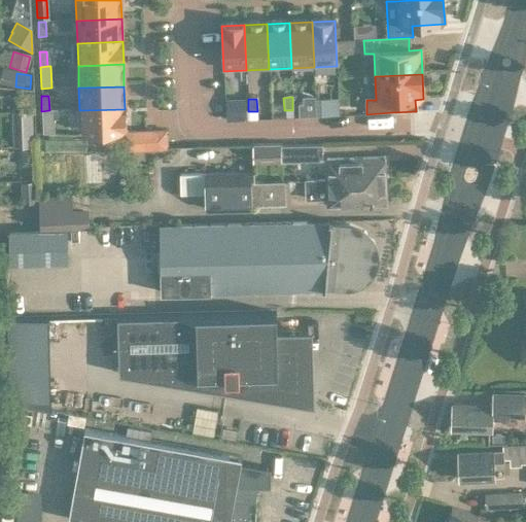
[(314,99),(303,100),(303,106),(297,106),(299,119),(315,118),(314,99)]
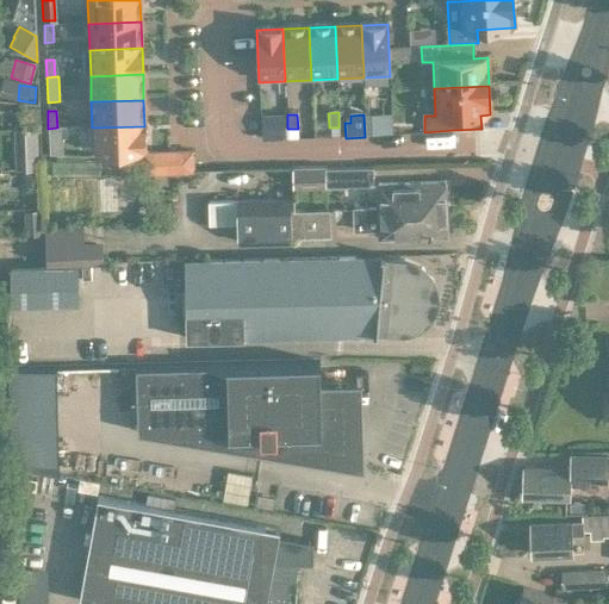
[(261,142),(285,141),(284,117),(260,118),(261,142)]
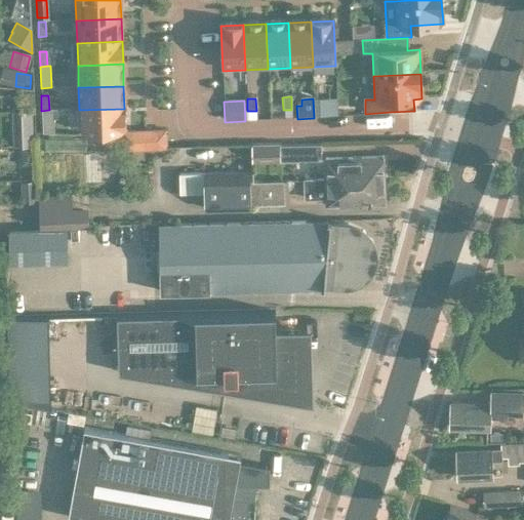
[(324,118),(336,117),(335,102),(324,103),(324,118)]
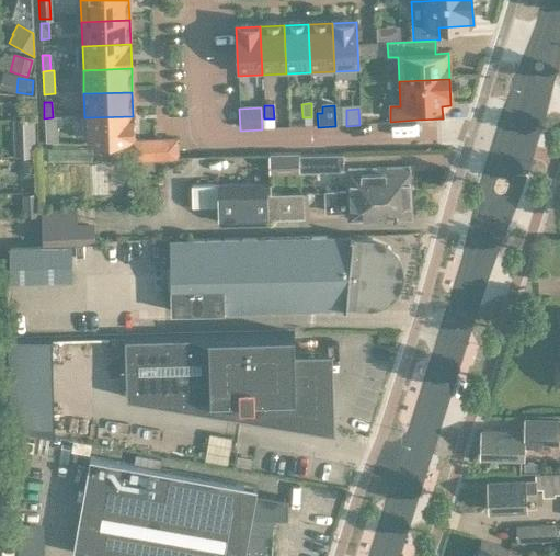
[(134,139),(133,116),(84,117),(86,142),(134,139)]
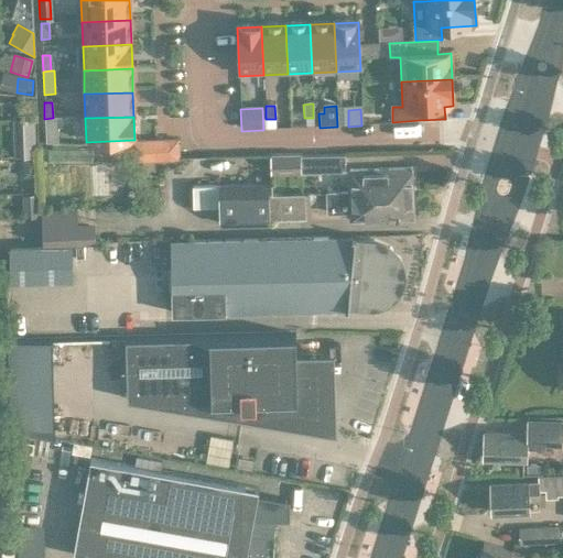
[(53,118),(44,119),(46,143),(54,143),(53,118)]
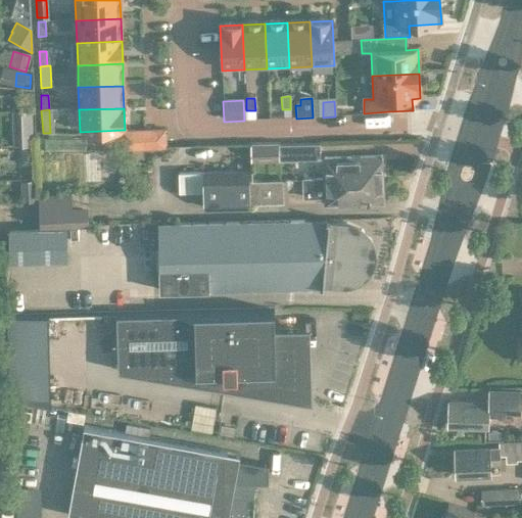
[(31,113),(12,113),(14,148),(32,147),(31,113)]
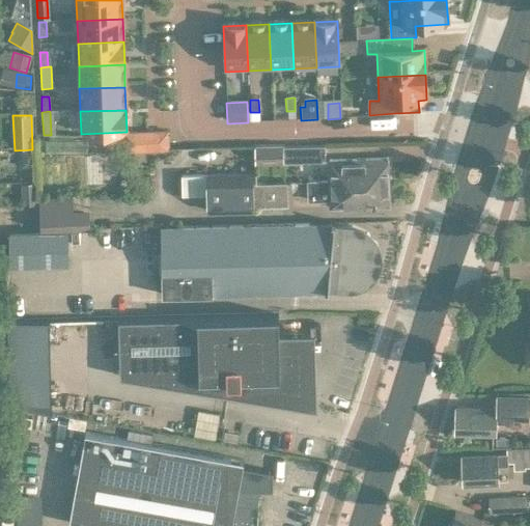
[(163,136),(146,137),(147,154),(164,153),(163,136)]
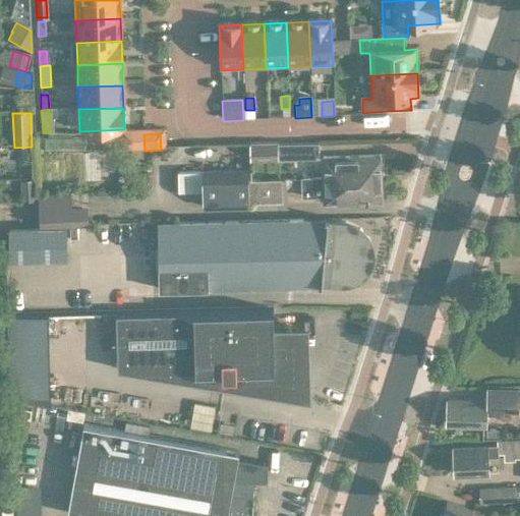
[(318,145),(277,146),(249,147),(249,161),(278,160),(278,161),(319,160),(318,145)]
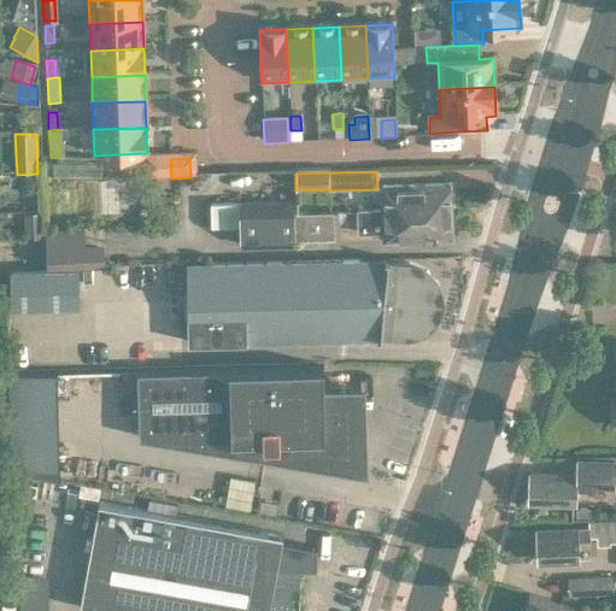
[(40,197),(39,177),(23,177),(24,198),(40,197)]
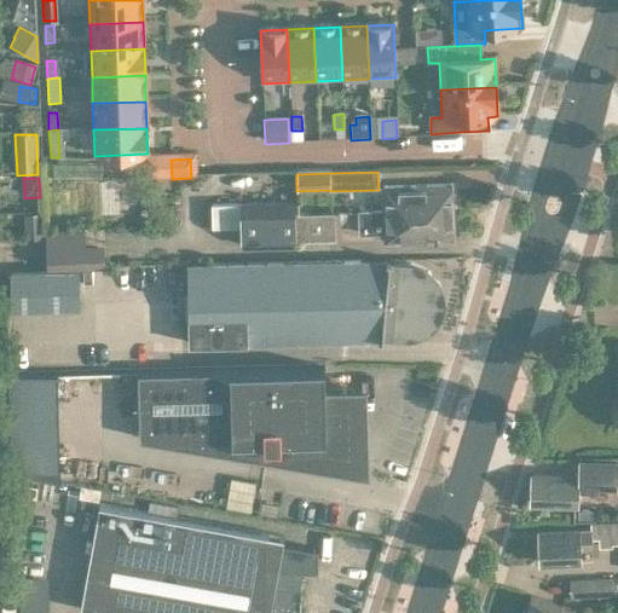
[(383,214),(403,213),(403,221),(454,219),(452,186),(383,189),(385,208),(382,208),(383,214)]
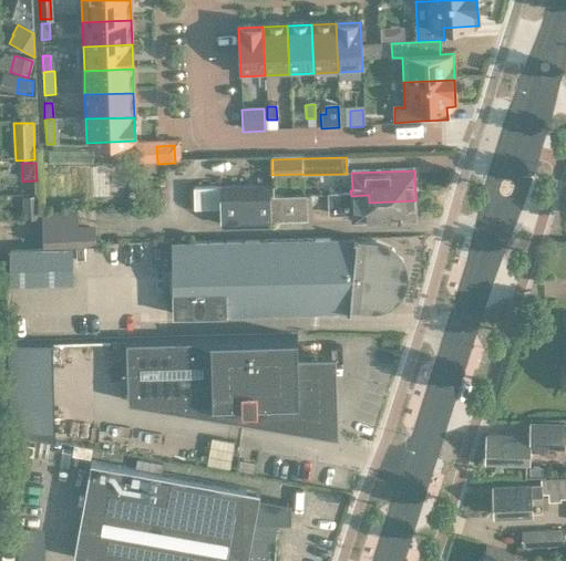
[(269,188),(220,189),(220,187),(193,187),(194,210),(220,209),(222,228),(270,227),(270,224),(307,222),(307,197),(269,198),(269,188)]
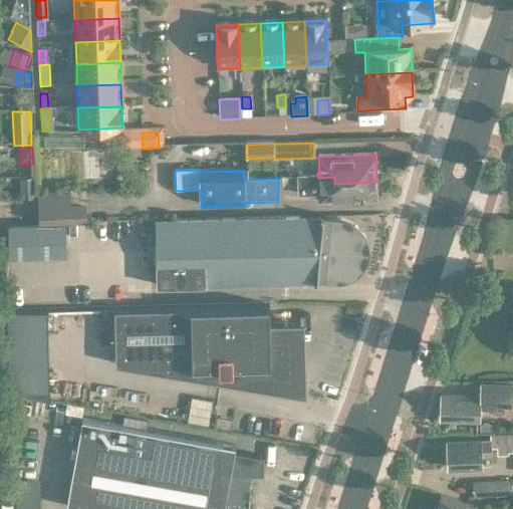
[(318,195),(319,204),(377,202),(376,182),(334,184),(334,177),(318,178),(297,178),(298,196),(318,195)]
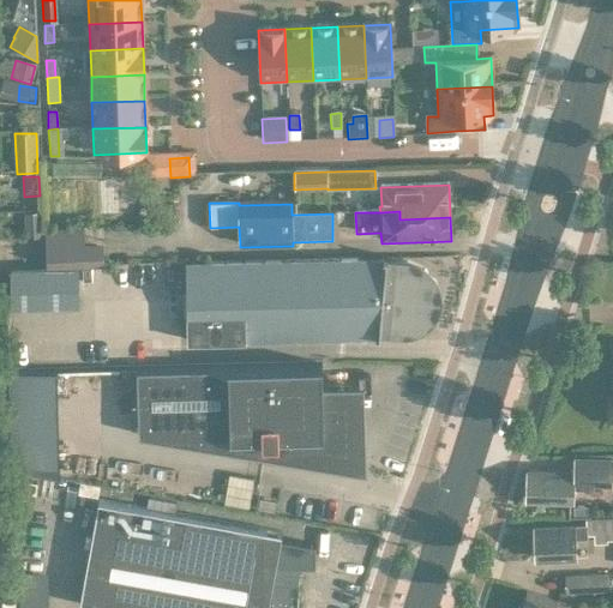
[(25,215),(26,240),(42,239),(40,214),(25,215)]
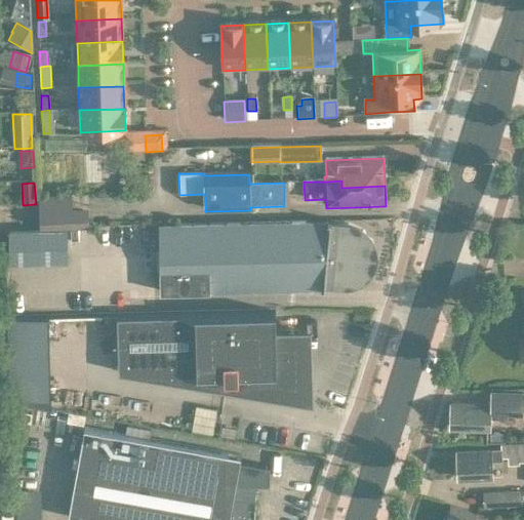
[(63,197),(38,198),(39,230),(64,229),(63,197)]
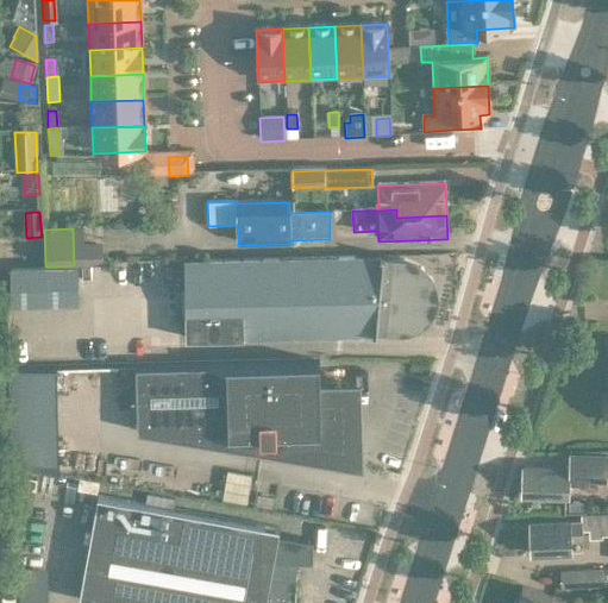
[(376,337),(376,334),(397,337),(406,337),(415,333),(425,326),(433,316),(437,306),(437,295),(434,284),(428,274),(418,265),(408,262),(383,259),(383,257),(185,262),(186,340),(376,337)]
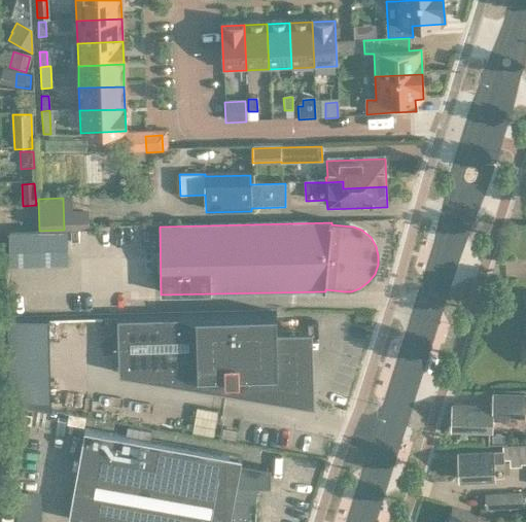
[(28,267),(68,266),(67,232),(27,233),(28,267)]
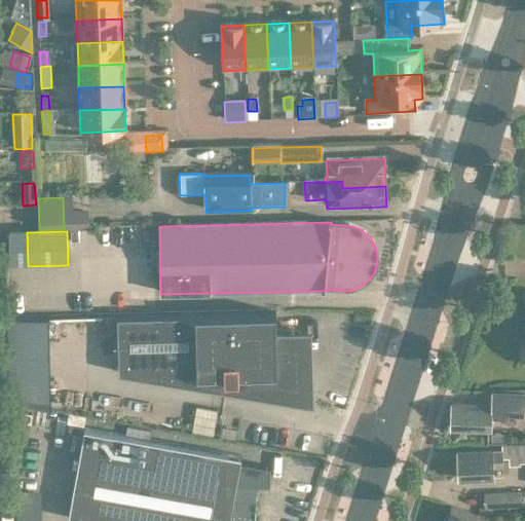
[(300,333),(274,334),(274,315),(275,315),(275,314),(117,318),(118,375),(126,376),(126,373),(146,372),(146,379),(158,381),(158,377),(172,377),(172,383),(184,385),(184,381),(197,381),(197,388),(228,393),(228,392),(226,392),(226,379),(249,379),(249,387),(301,385),(300,333)]
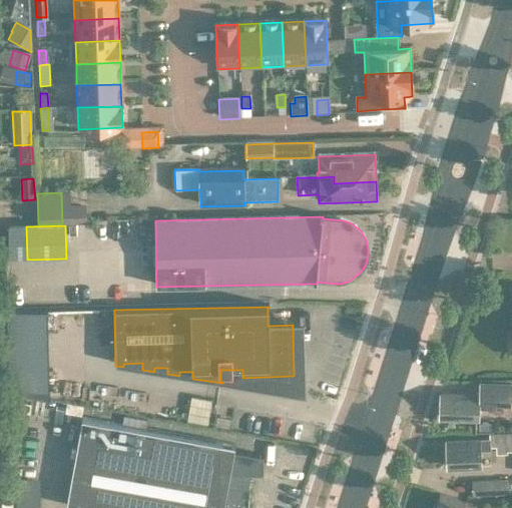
[(47,312),(7,313),(9,402),(49,401),(47,312)]
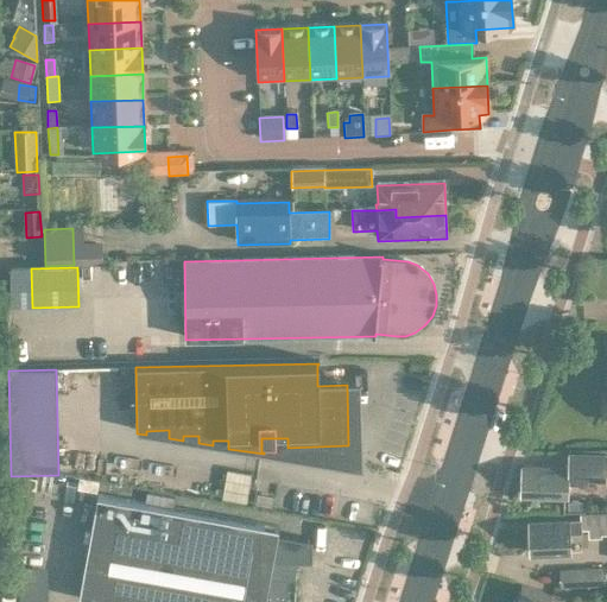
[(566,454),(564,469),(522,468),(520,498),(567,499),(568,480),(605,481),(606,455),(566,454)]
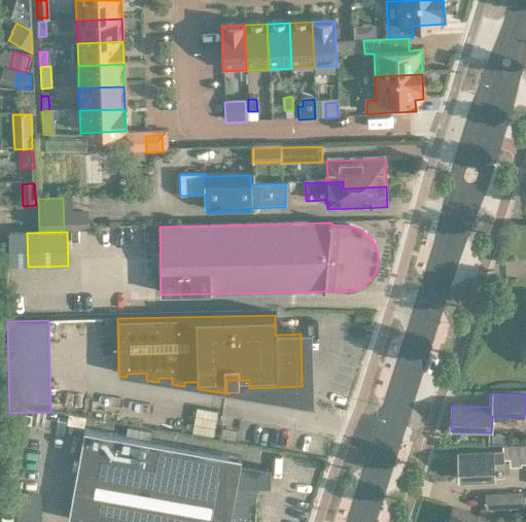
[(255,521),(256,488),(270,488),(271,471),(228,462),(229,457),(84,431),(68,521),(255,521)]
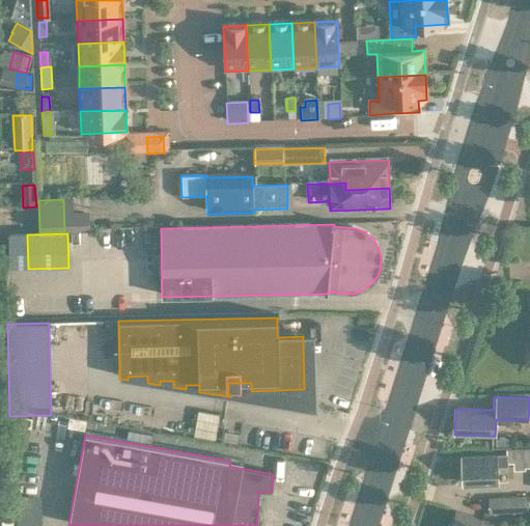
[(505,457),(463,459),(464,486),(498,483),(497,469),(507,469),(507,465),(512,464),(513,472),(524,471),(524,469),(529,468),(529,449),(505,451),(505,457)]
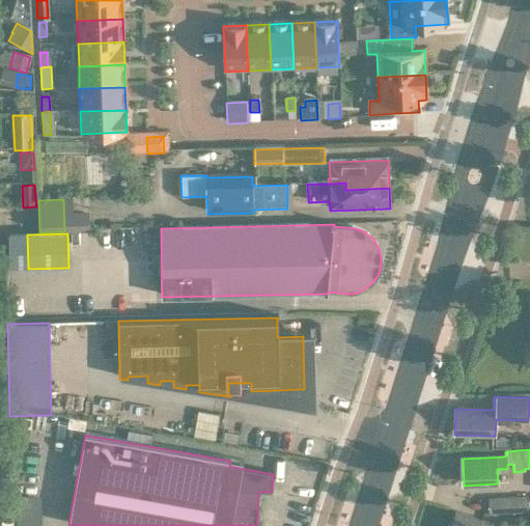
[(527,499),(510,499),(487,500),(489,515),(528,515),(527,499)]
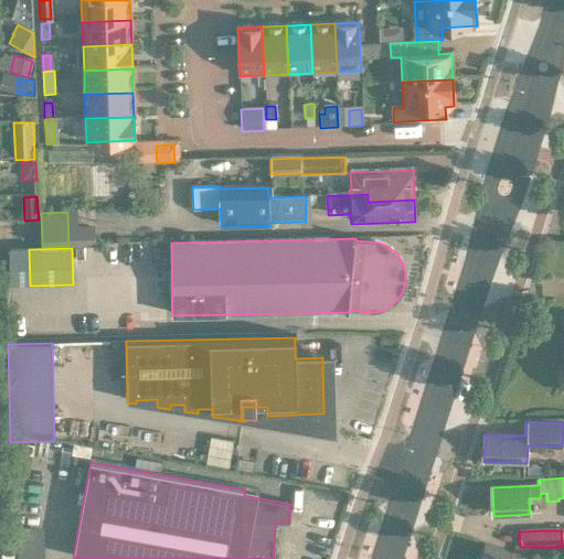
[(483,547),(479,558),(520,558),(483,547)]
